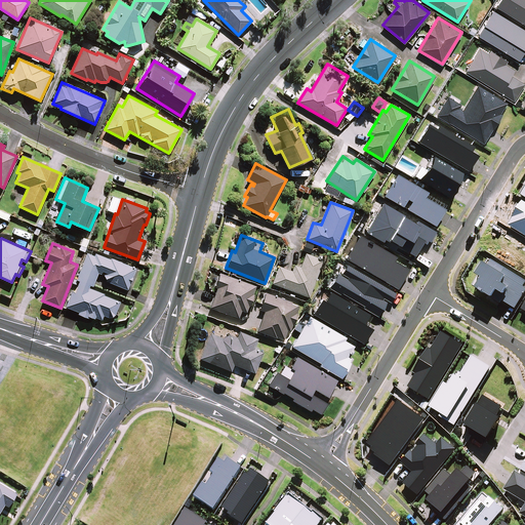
[(87,318),(88,316),(95,319),(95,318),(102,320),(104,316),(109,318),(110,315),(114,316),(120,299),(91,289),(92,288),(89,287),(89,285),(93,286),(98,274),(101,275),(102,272),(105,273),(104,276),(106,276),(104,281),(127,290),(135,267),(95,252),(94,254),(86,251),(76,279),(79,280),(74,292),(71,291),(66,307),(79,312),(78,315),(87,318)]
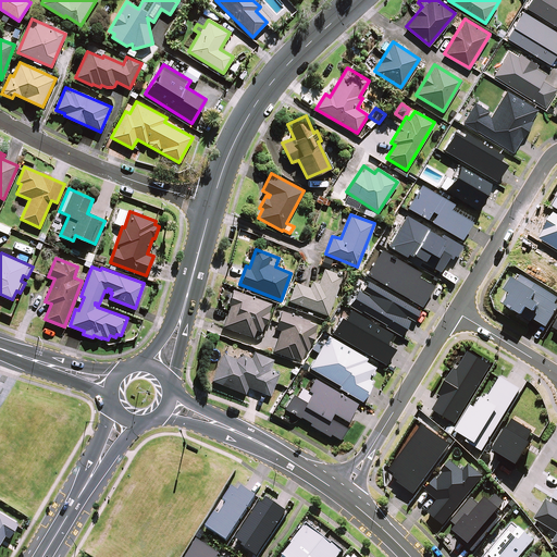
[(342,275),(323,269),(318,284),(312,282),(310,287),(295,282),(288,300),(327,314),(342,275)]
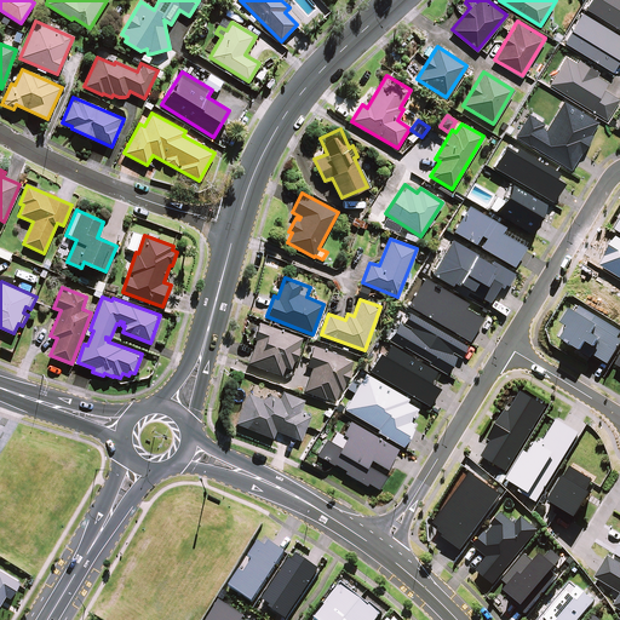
[(303,339),(259,322),(253,338),(257,339),(248,362),(281,375),(285,366),(292,368),(303,339)]
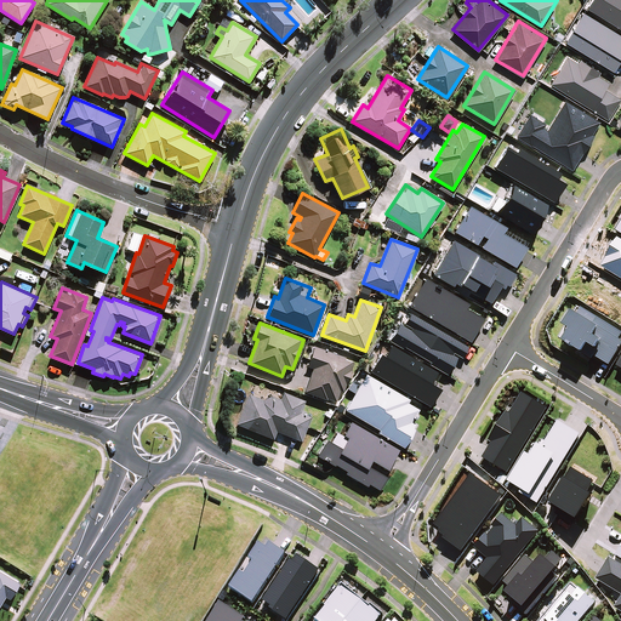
[(353,359),(313,346),(307,365),(313,368),(305,392),(334,402),(339,387),(343,388),(353,359)]
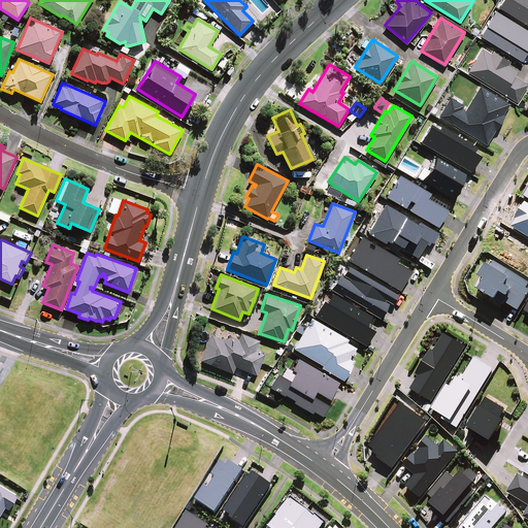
[(227,340),(211,335),(201,360),(232,372),(235,366),(255,374),(263,355),(253,351),(257,340),(250,337),(240,333),(238,339),(229,335),(227,340)]
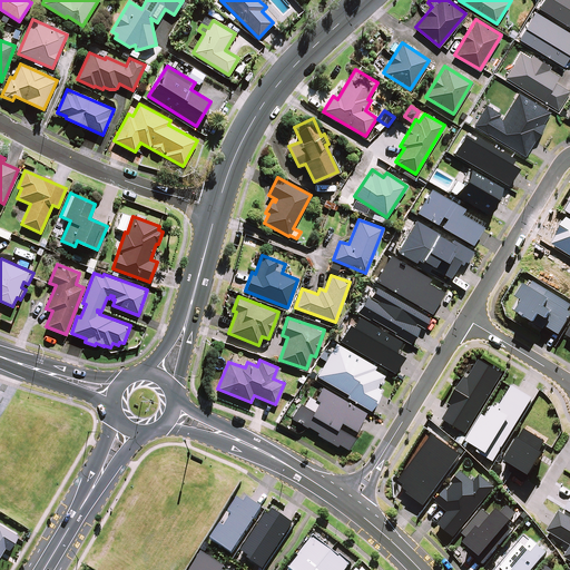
[(0,557),(5,549),(8,551),(18,537),(0,526),(0,557)]
